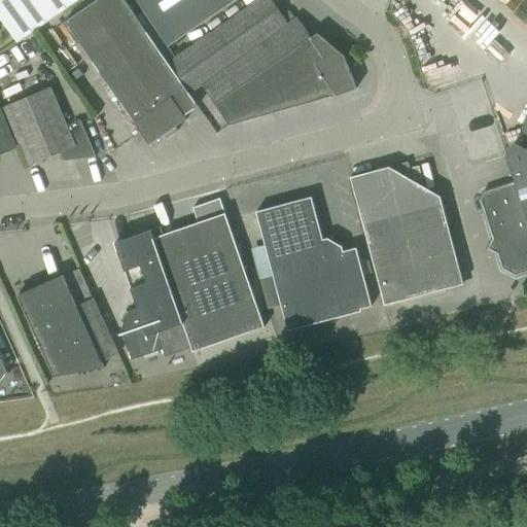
[(75,0),(0,0),(0,16),(1,16),(18,40),(75,0)]
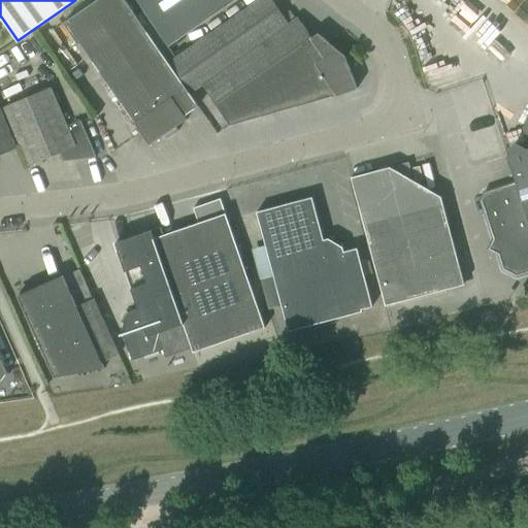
[(190,94),(168,62),(167,63),(124,0),(96,0),(64,22),(150,145),(172,130),(174,133),(178,131),(175,128),(187,120),(184,117),(198,107),(189,95),(190,94)]
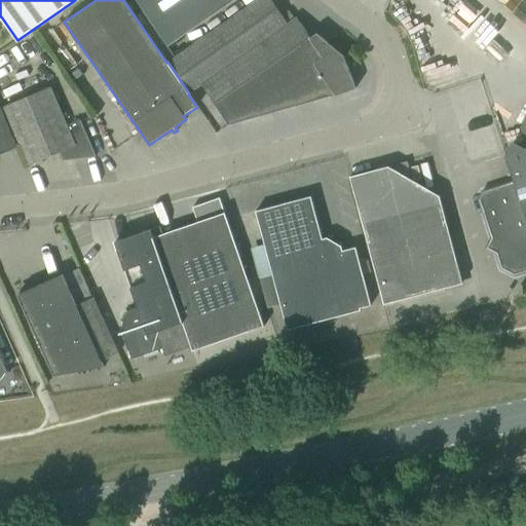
[(235,0),(135,0),(167,47),(235,0)]
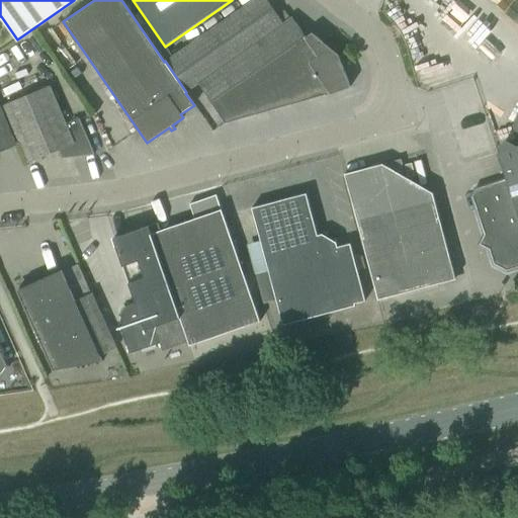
[(266,0),(253,0),(165,61),(186,92),(197,85),(225,123),(329,94),(329,95),(350,88),(338,56),(311,33),(305,37),(291,17),(282,23),(266,0)]
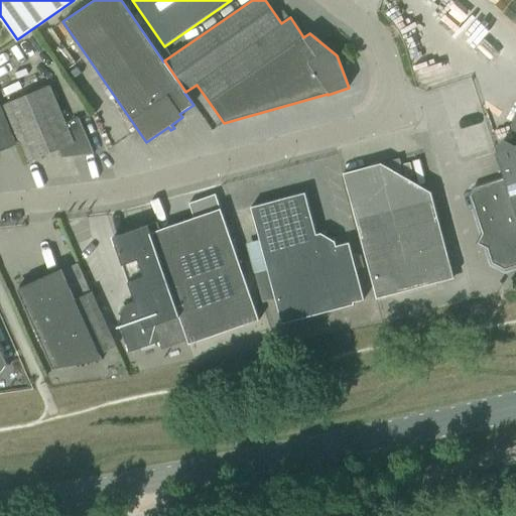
[(4,106),(20,143),(27,162),(57,149),(61,158),(62,158),(94,154),(79,119),(65,125),(49,87),(4,106)]
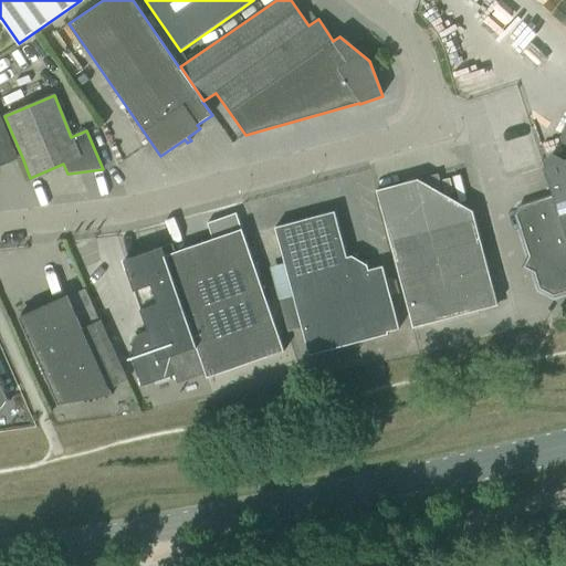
[(0,166),(17,159),(8,139),(0,118),(0,166)]
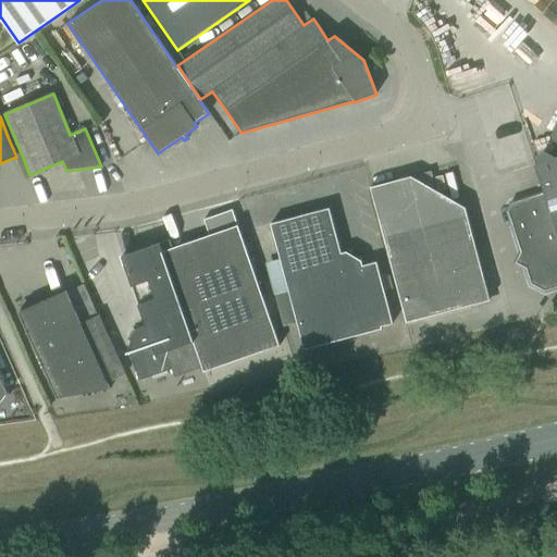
[(556,130),(552,138),(556,159),(554,160),(543,153),(536,163),(533,164),(544,196),(514,206),(510,212),(523,252),(519,262),(528,267),(533,283),(544,288),(556,284),(556,130)]
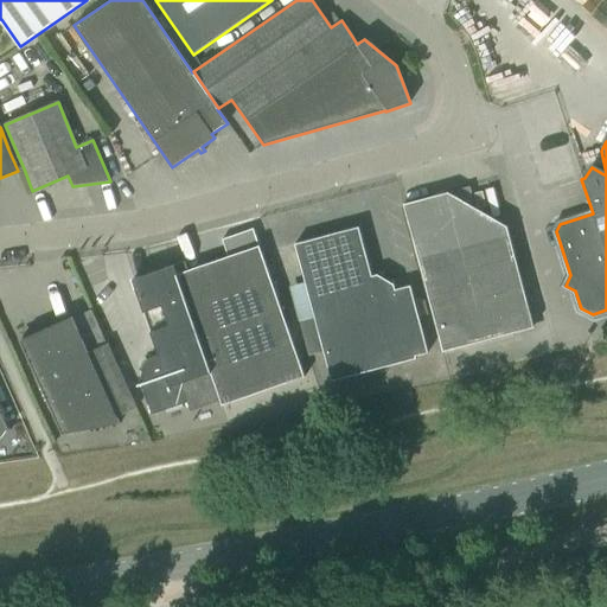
[(403,205),(442,352),(534,327),(506,227),(475,210),(470,187),(403,205)]
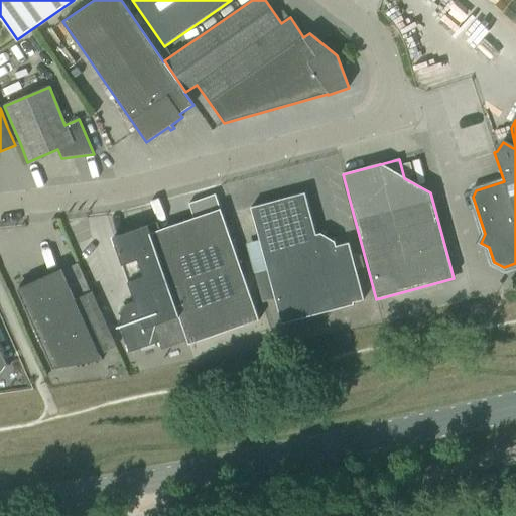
[(250,208),(266,270),(254,273),(263,301),(274,298),(281,325),(354,304),(353,301),(364,299),(349,244),(336,248),(335,243),(320,234),(315,235),(304,194),(250,208)]
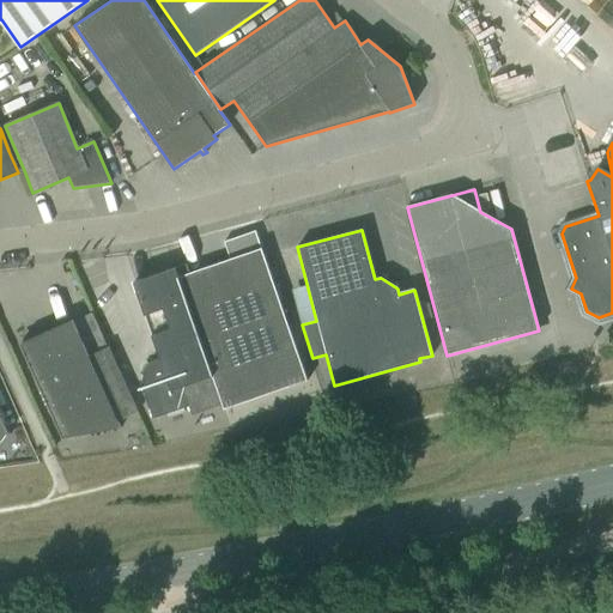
[(141,387),(141,389),(152,419),(188,407),(192,416),(222,405),(224,410),(307,381),(255,231),(224,242),(230,260),(189,273),(186,265),(133,283),(158,358),(153,359),(150,362),(147,364),(146,365),(145,368),(144,370),(144,372),(143,374),(143,376),(144,378),(146,386),(141,387)]
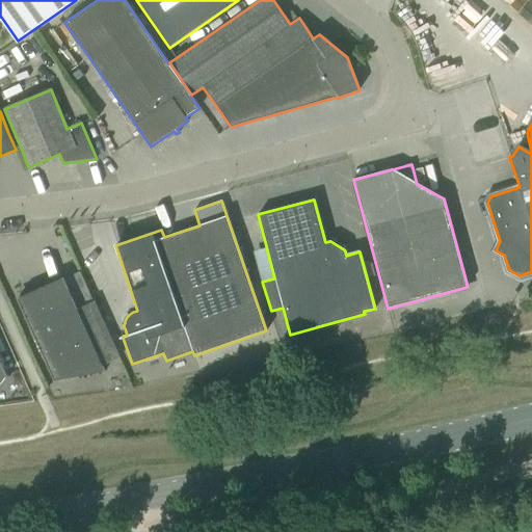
[(104,372),(102,366),(120,358),(94,301),(77,310),(62,278),(18,298),(54,380),(104,372)]
